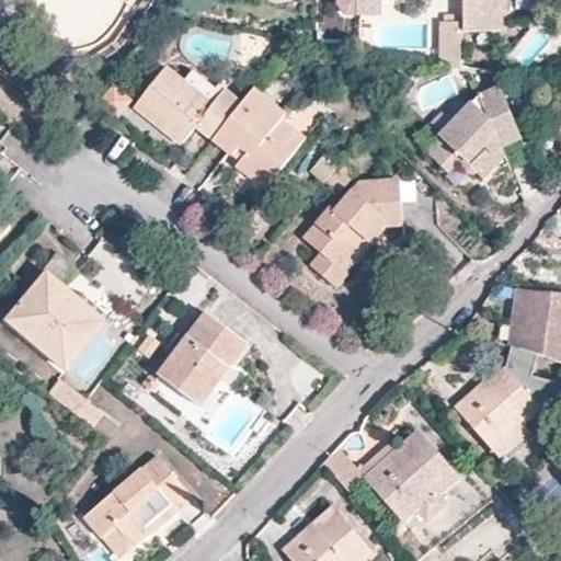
[(356,0),(357,15),(382,15),(382,0),(356,0)]
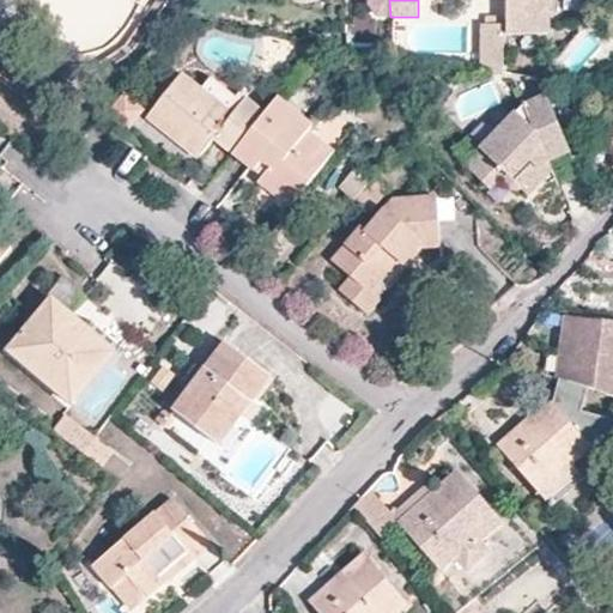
[(507,0),(507,35),(550,35),(548,0),(507,0)]
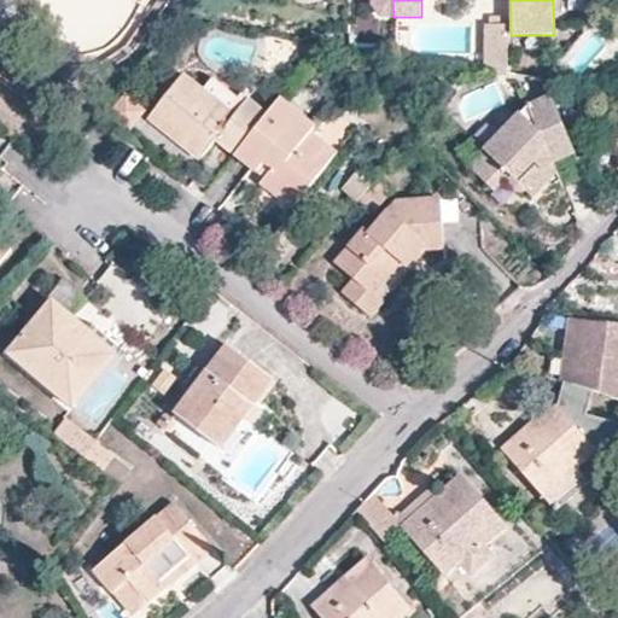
[(216,141),(235,156),(240,149),(267,116),(225,82),(222,86),(214,79),(202,93),(181,77),(149,117),(200,158),(216,141)]
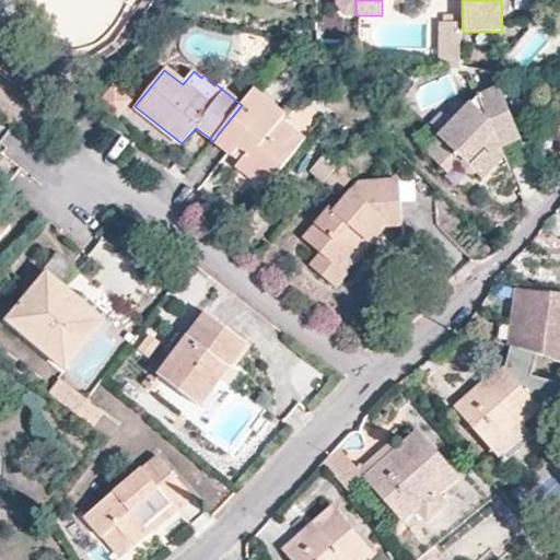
[(113,88),(98,104),(117,120),(132,103),(113,88)]
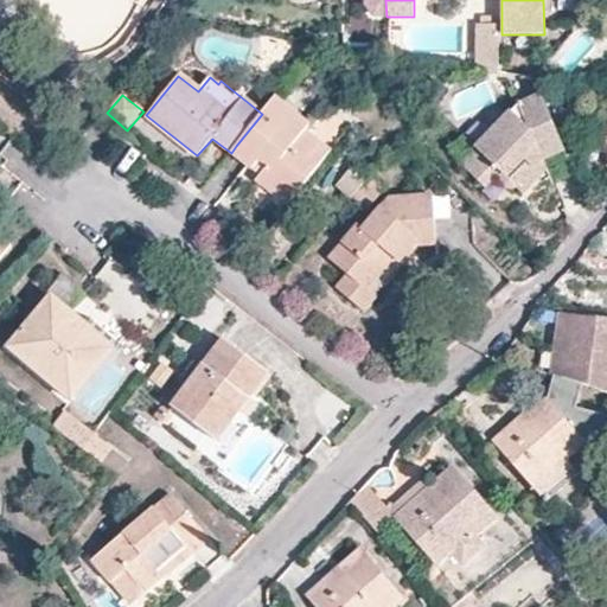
[(542,159),(566,151),(542,96),(519,103),(477,149),(473,148),(460,165),(485,189),(496,179),(509,189),(515,189),(542,159)]
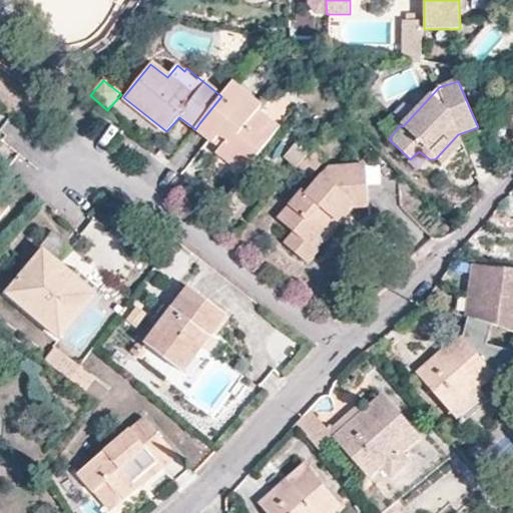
[(261,106),(231,83),(221,96),(199,123),(213,135),(208,141),(219,150),(216,153),(242,174),(278,128),(258,110),(261,106)]
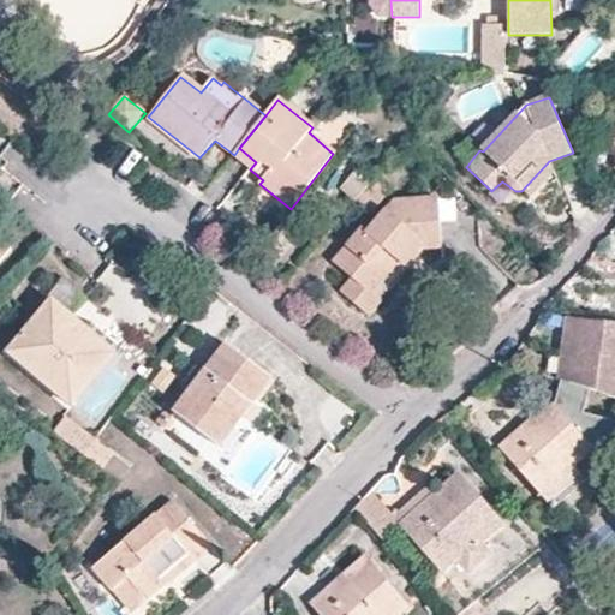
[(239,148),(234,155),(250,169),(256,162),(239,148)]
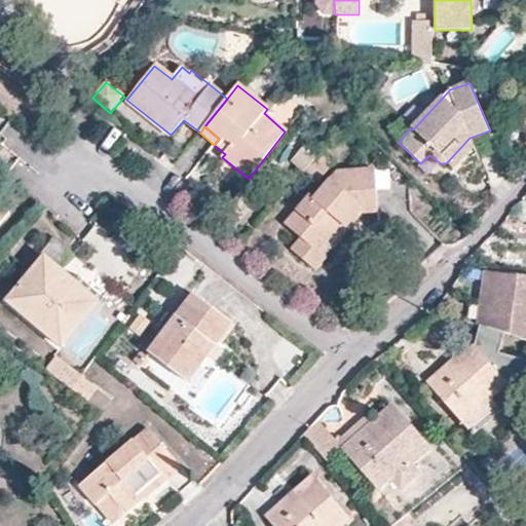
[(470,138),(446,163),(453,171),(475,149),(470,138)]
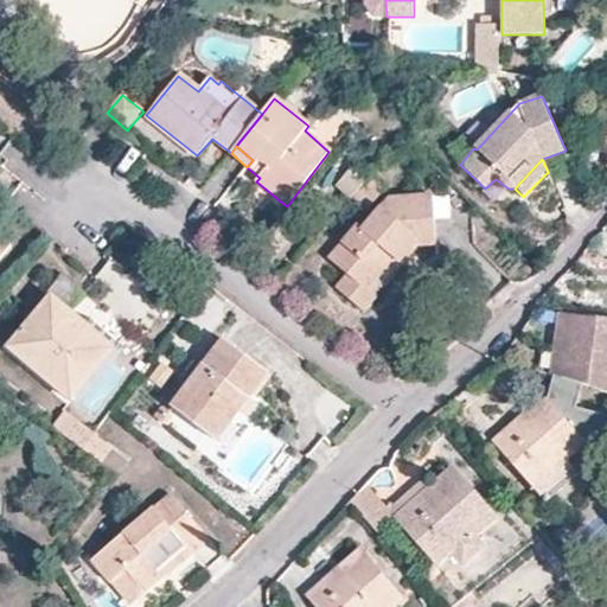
[(366,181),(351,199),(366,211),(381,193),(366,181)]
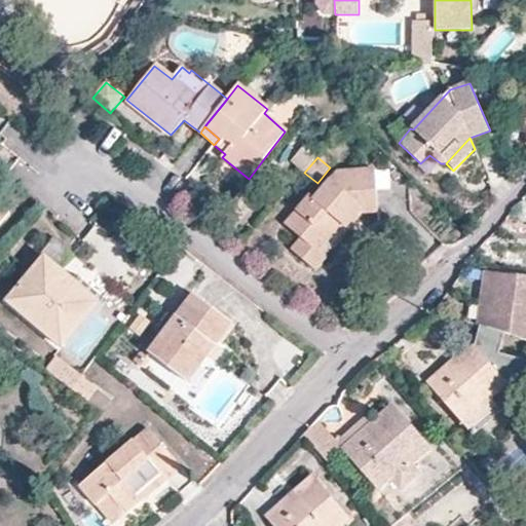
[(284,225),(301,238),(316,252),(341,225),(347,229),(363,213),(379,212),(375,168),(340,172),(316,198),(311,194),(284,225)]
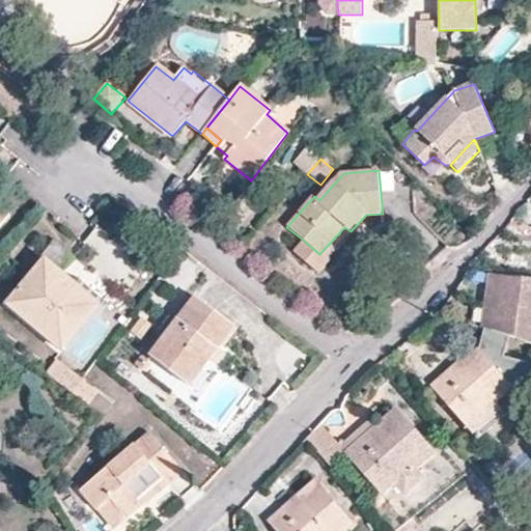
[(0,225),(9,215),(0,207),(0,225)]
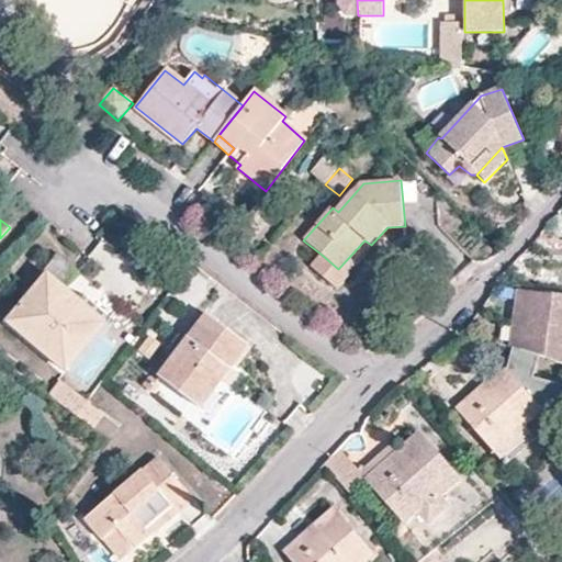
[(338,269),(322,255),(311,268),(337,289),(373,247),(371,245),(364,240),(338,269)]
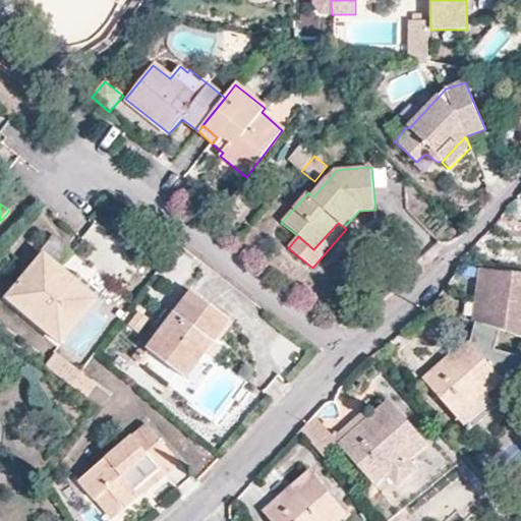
[(45,255),(6,294),(61,343),(101,301),(45,255)]
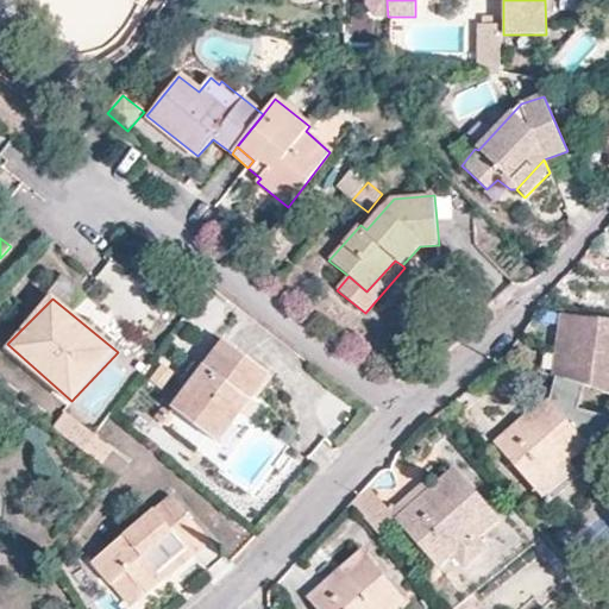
[(608,318),(563,313),(554,377),(578,384),(608,394),(608,318)]
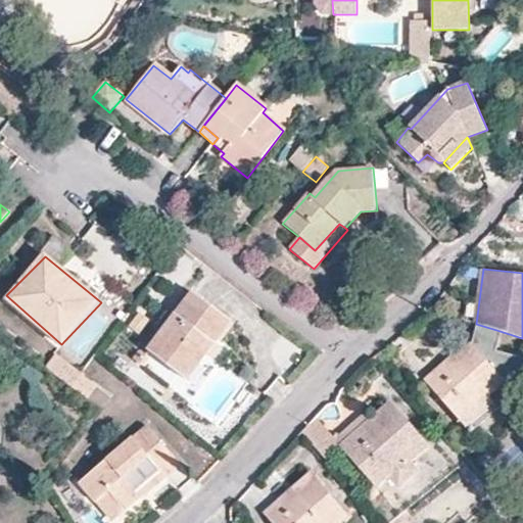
[(176,315),(148,346),(186,373),(229,321),(193,295),(176,315)]
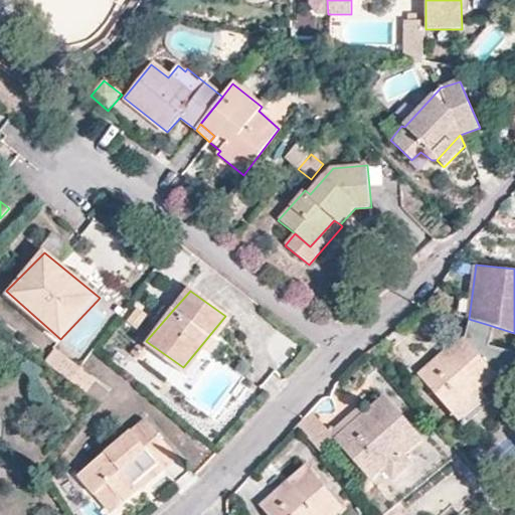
[(137,309),(126,322),(137,331),(148,317),(137,309)]
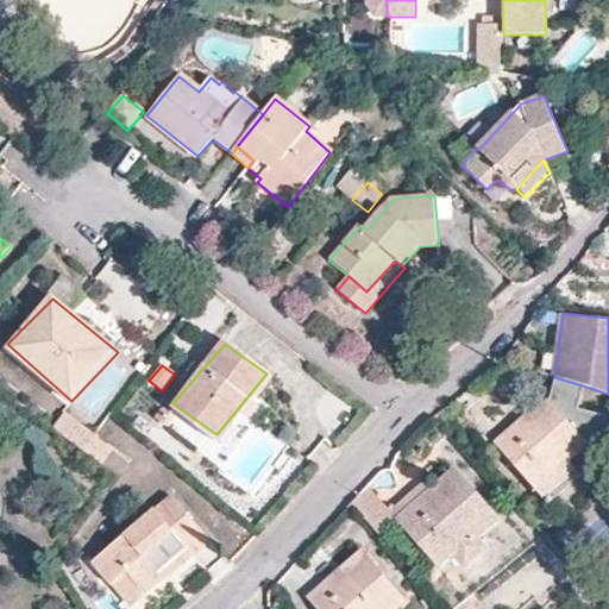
[(526,424),(521,418),(494,443),(537,490),(570,460),(589,444),(550,399),(532,414),(534,416),(526,424)]
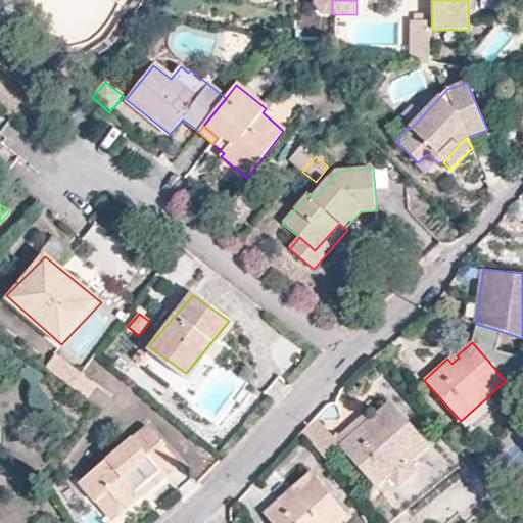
[(140,349),(133,358),(143,367),(149,358),(140,349)]
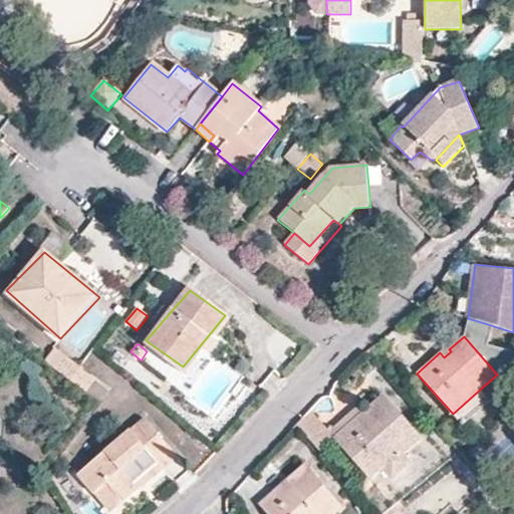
[(446,346),(440,352),(444,357),(451,351),(449,349),(446,346)]
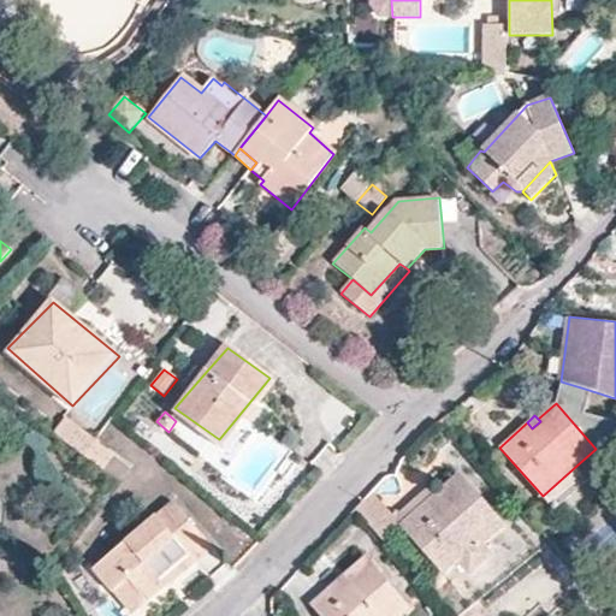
[(64,419),(52,436),(102,473),(114,455),(64,419)]
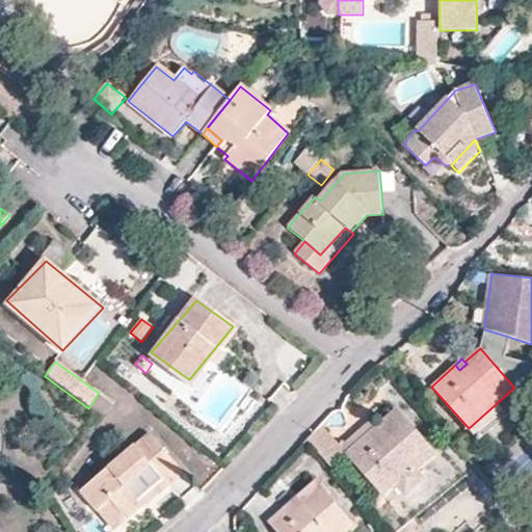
[(122,363),(114,372),(124,380),(132,370),(122,363)]
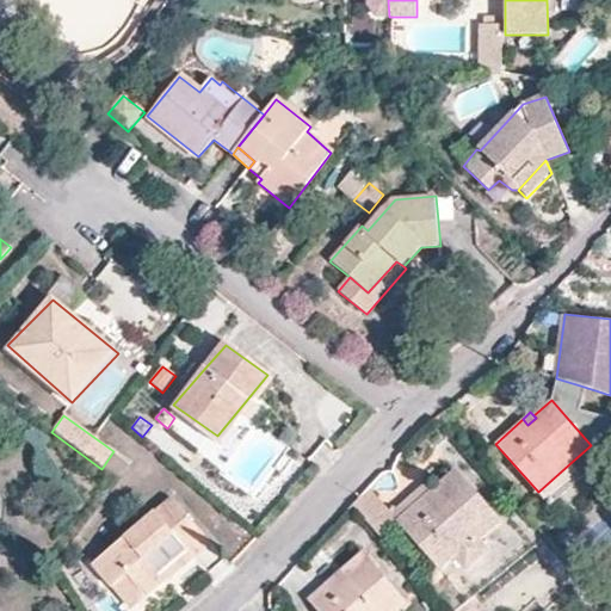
[(572,462),(538,492),(549,506),(582,475),(572,462)]
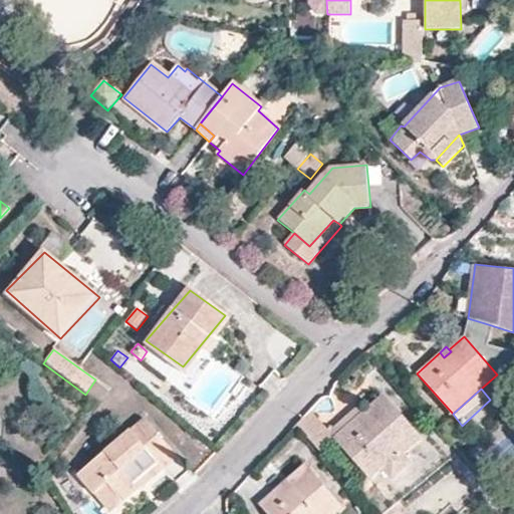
[(366,410),(334,437),(372,479),(384,468),(394,477),(409,463),(403,457),(421,441),(382,396),(366,410)]
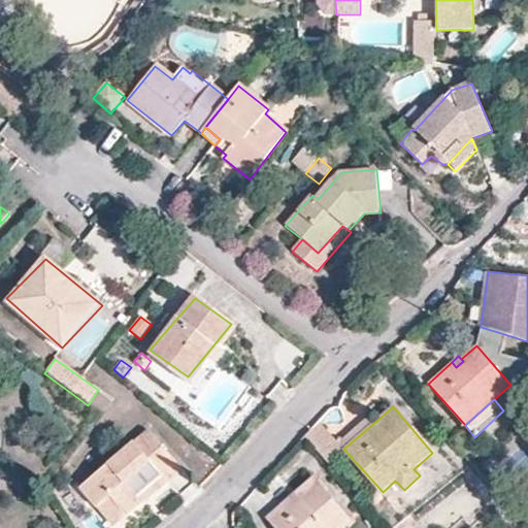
[(335,437),(321,421),(305,438),(328,463),(343,449),(376,421),(370,414),(343,437),(335,437)]
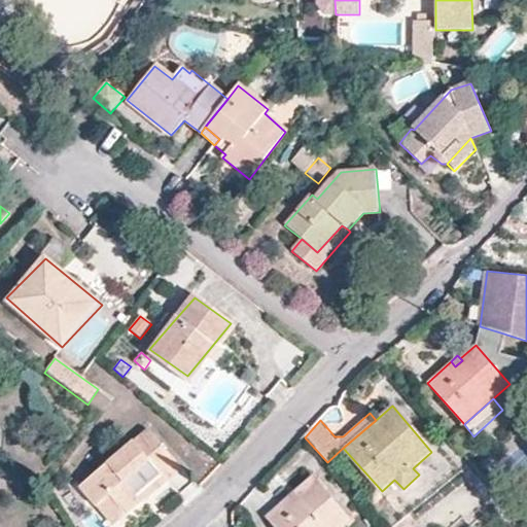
[(150,429),(78,484),(96,507),(110,496),(127,518),(147,503),(141,495),(179,466),(150,429)]
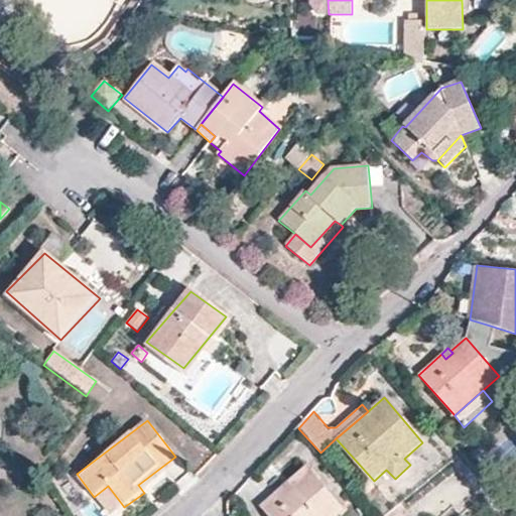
[(284,490),(281,486),(259,506),(268,515),(338,515),(346,509),(305,466),(288,481),(291,484),(284,490)]
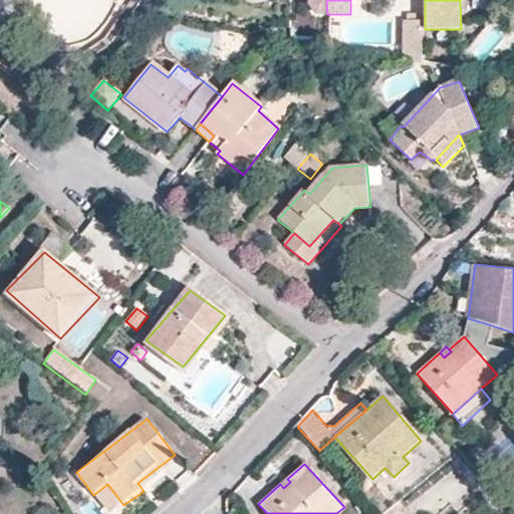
[(513,475),(509,471),(504,476),(513,487),(513,475)]
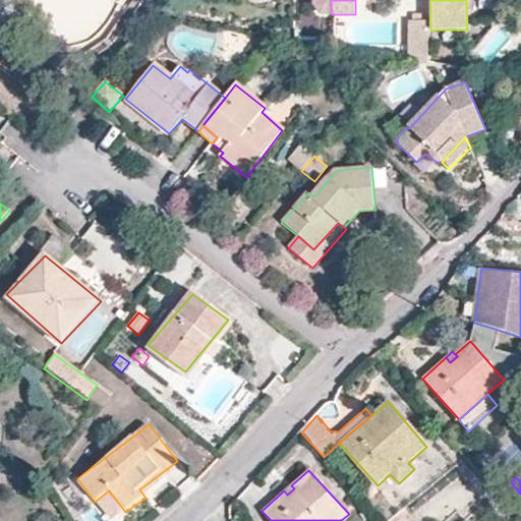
[(377,490),(368,481),(356,493),(364,502),(377,490)]
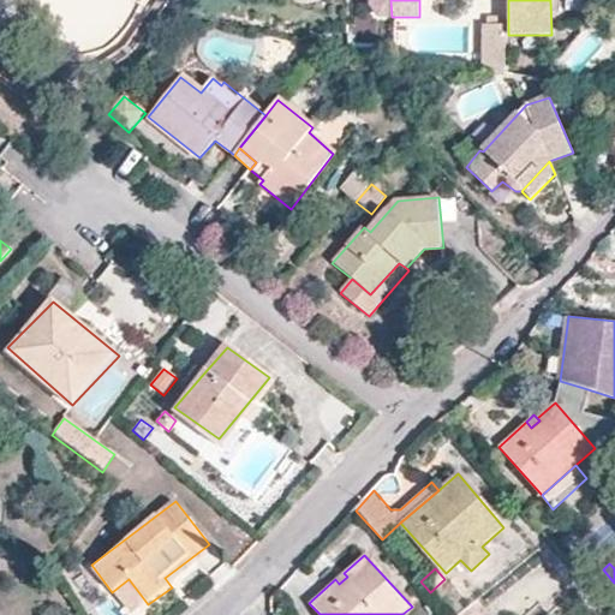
[(344,573),(335,579),(339,584),(347,577),(344,573)]
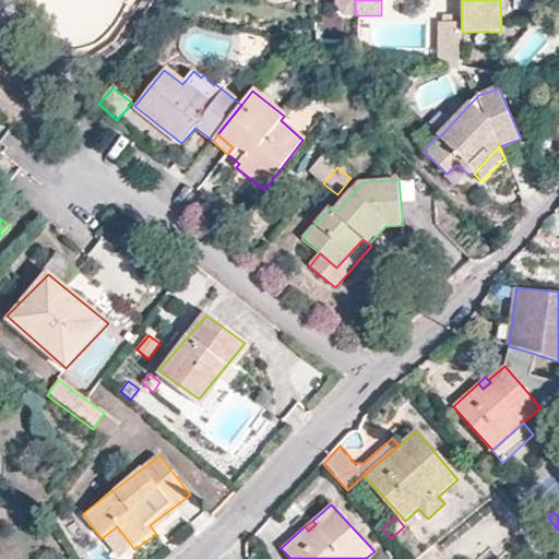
[(436,558),(427,549),(416,558),(436,558)]
